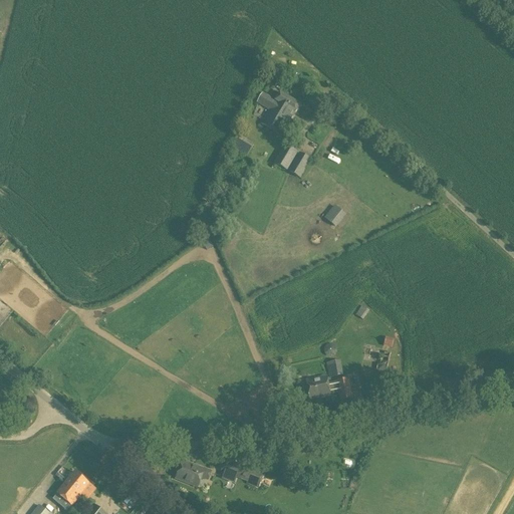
[(301,104),(281,92),(276,100),(263,92),(258,101),(270,109),(262,123),(281,135),(288,123),(289,124),(301,104)]
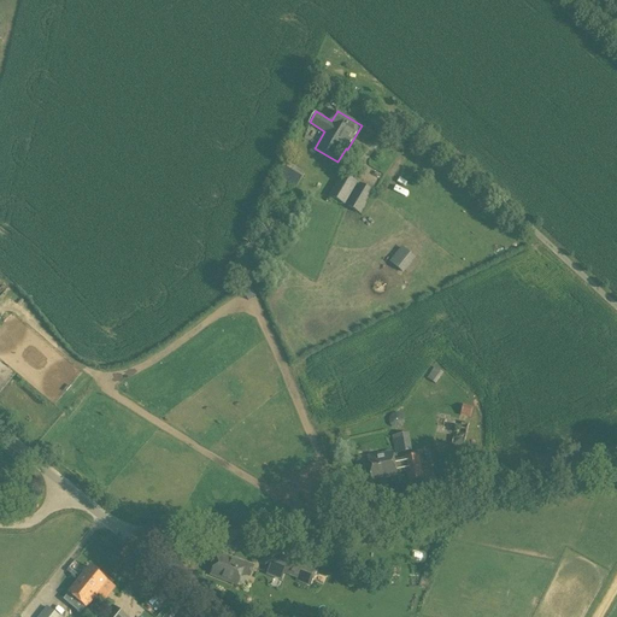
[(285,162),(277,177),(297,187),(304,171),(285,162)]
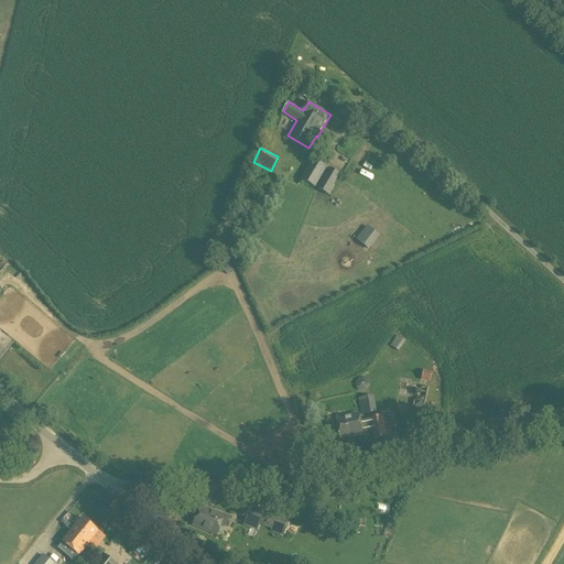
[(315,187),(327,166),(313,159),(301,179),(315,187)]
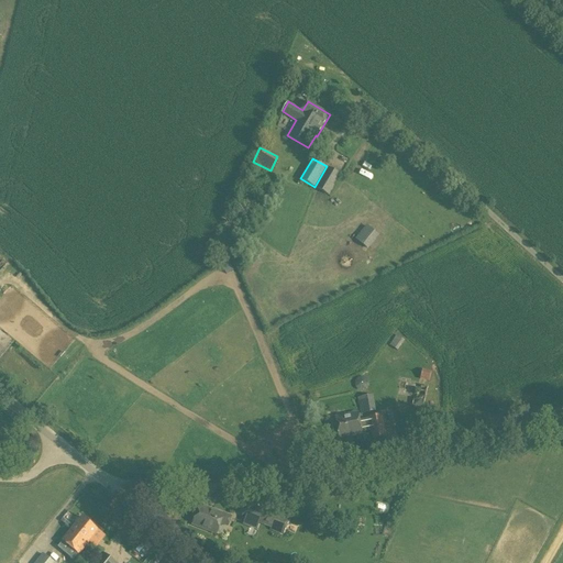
[(330,196),(341,175),(328,167),(316,188),(330,196)]
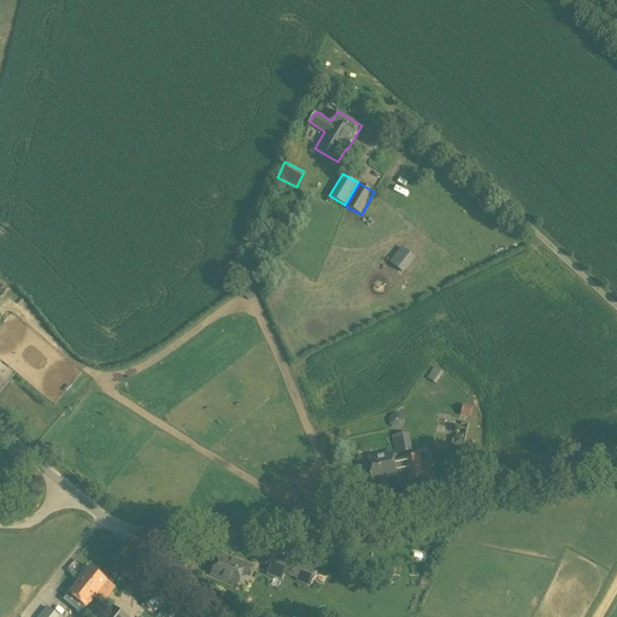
[(404,272),(416,258),(403,247),(389,262),(404,272)]
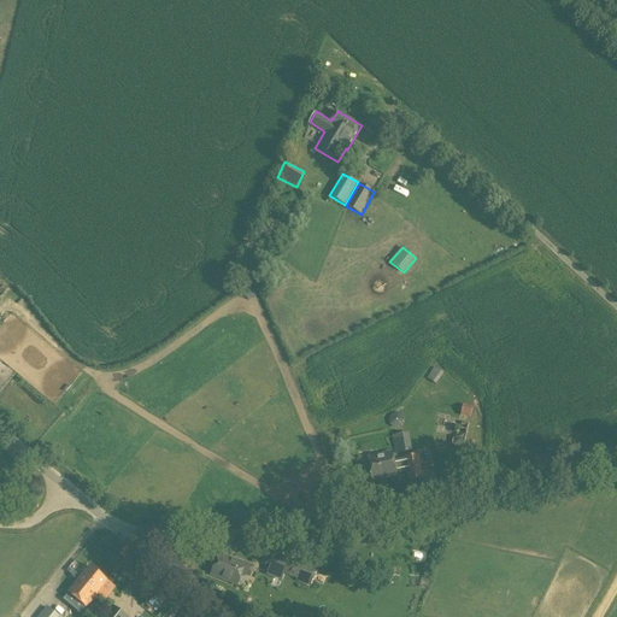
[(436,383),(442,374),(434,368),(428,378),(436,383)]
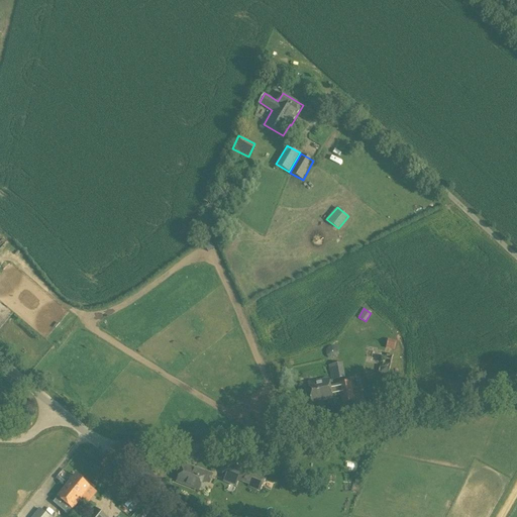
[(387,340),(385,349),(386,349),(394,350),(396,342),(387,340)]
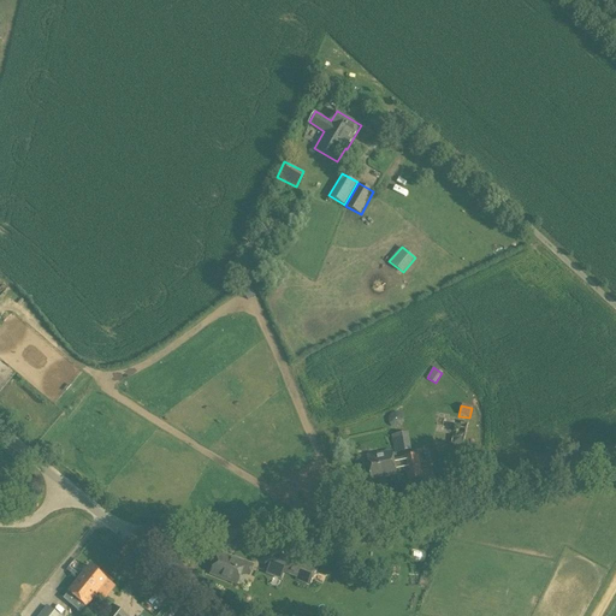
[(409,449),(408,433),(391,434),(392,450),(409,449)]
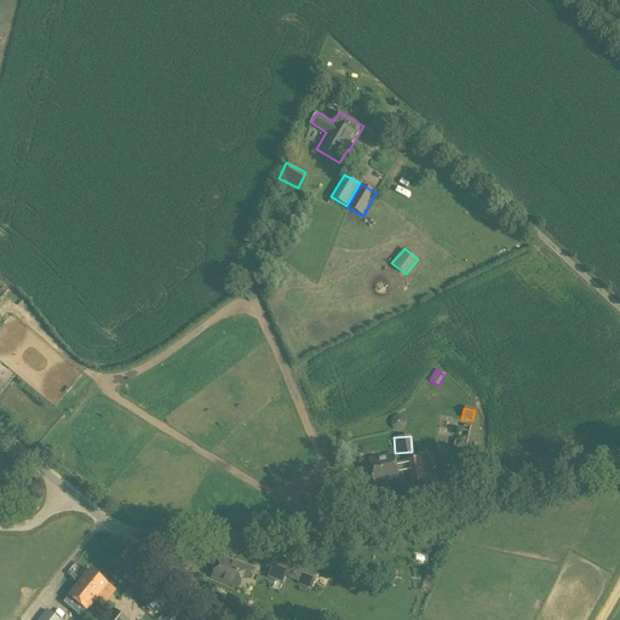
[(397,465),(395,455),(371,459),(375,481),(400,477),(399,475),(411,474),(412,483),(426,481),(422,455),(406,459),(407,463),(397,465)]
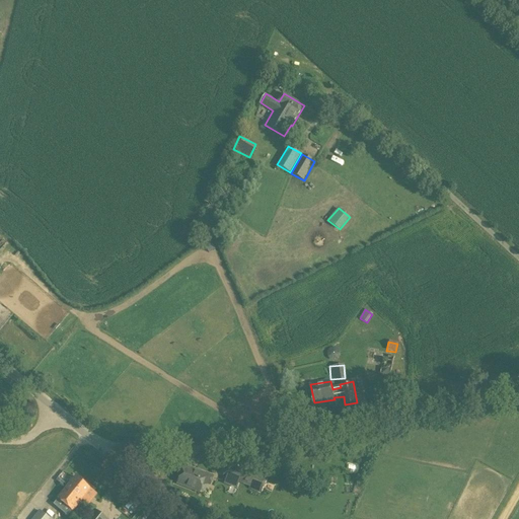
[(211,485),(214,475),(186,464),(178,483),(200,492),(204,483),(211,485)]
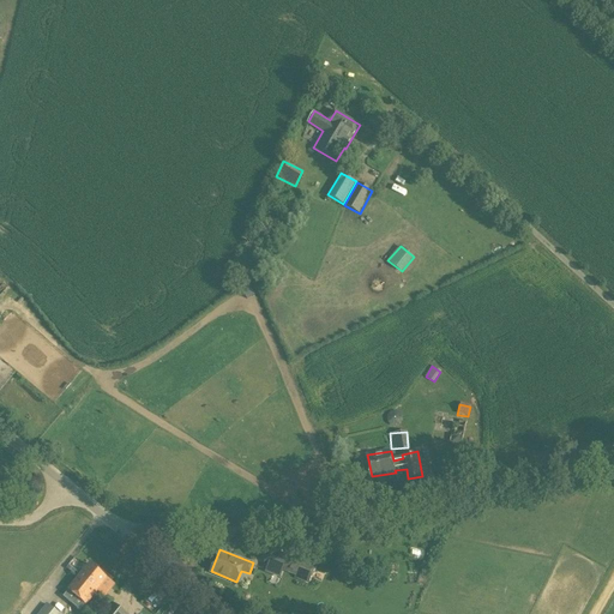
[(282,569),(287,557),(271,551),(266,563),(282,569)]
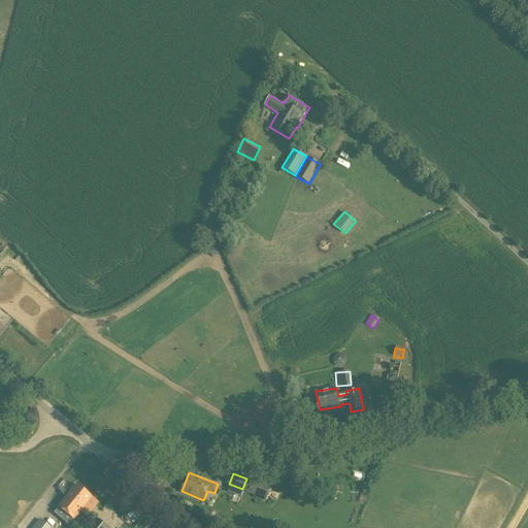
[(59,506),(75,519),(93,496),(77,484),(59,506)]
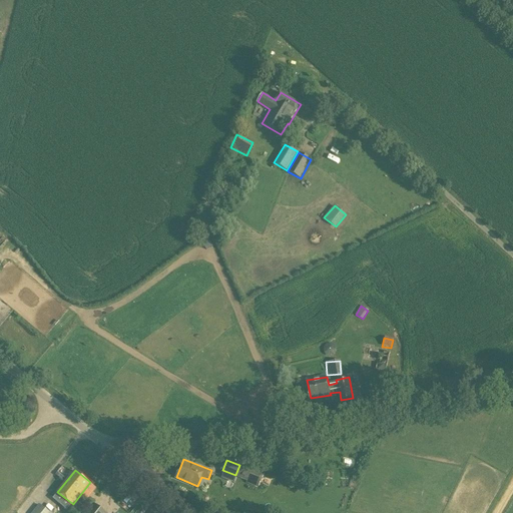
[(108,512),(94,502),(85,512),(108,512)]
